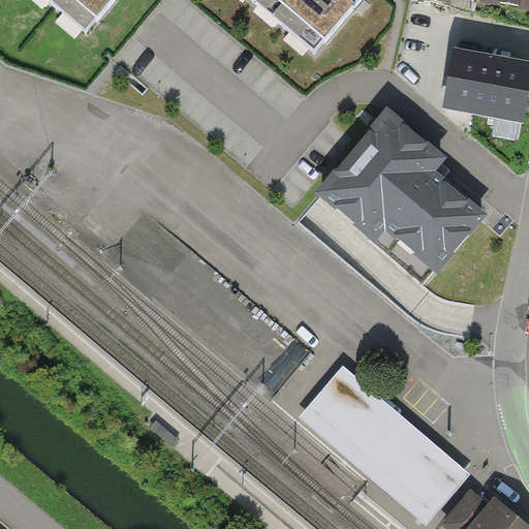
[(127,0),(33,0),(90,45),(127,0)]
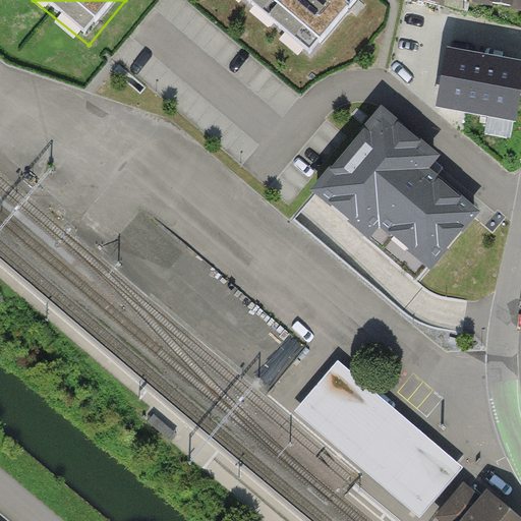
[(225,0),(308,69),(362,5),(356,0),(225,0)]
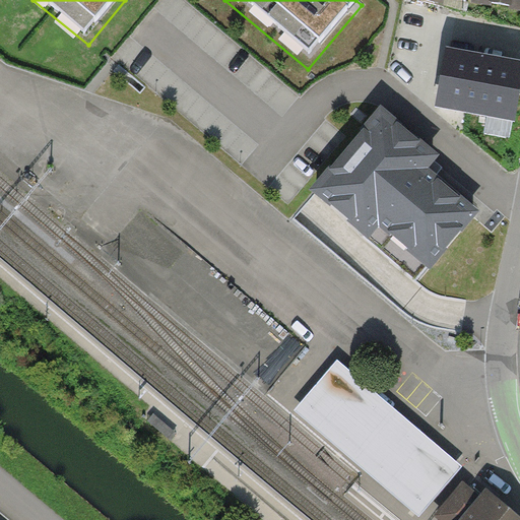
[(519,89),(519,62),(449,50),(439,106),(515,119),(519,89)]
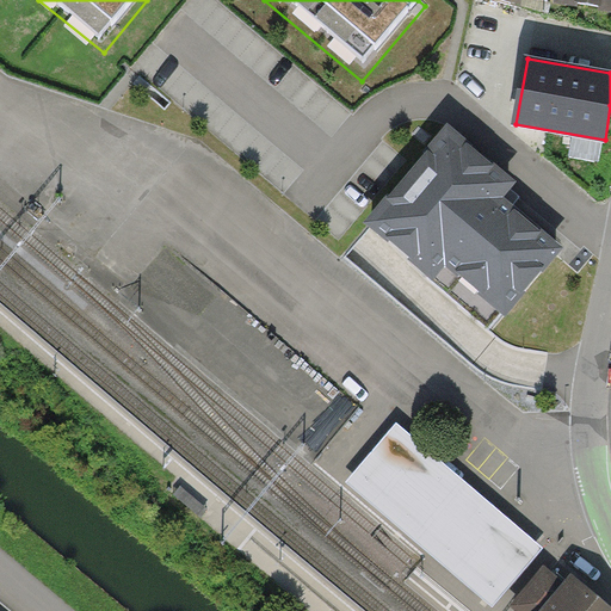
[(513,181),(446,125),(362,224),(432,284),(445,270),(504,319),(565,247),(501,195),(513,181)]
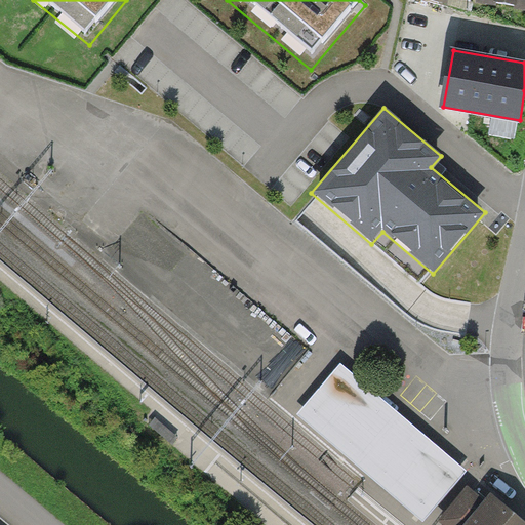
[(469,471),(339,360),(295,410),(370,475),(426,521),(469,471)]
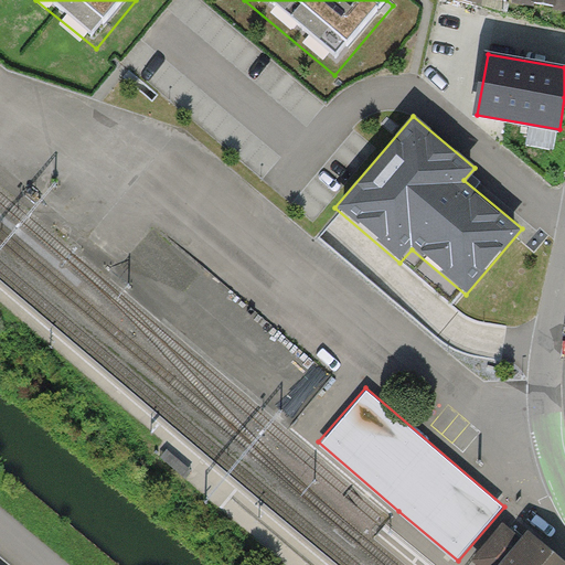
[(168,449),(160,457),(187,479),(193,470),(168,449)]
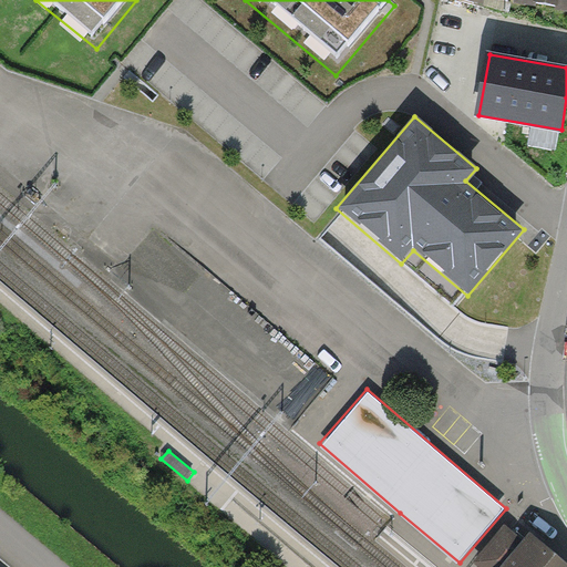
[(566,566),(566,557),(531,527),(523,536),(521,534),(506,522),(474,559),(482,566),(566,566)]
